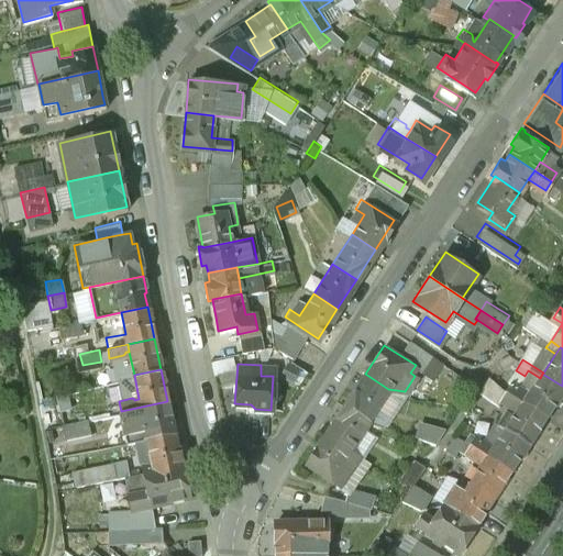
[(365,374),(345,402),(370,418),(388,389),(365,374)]
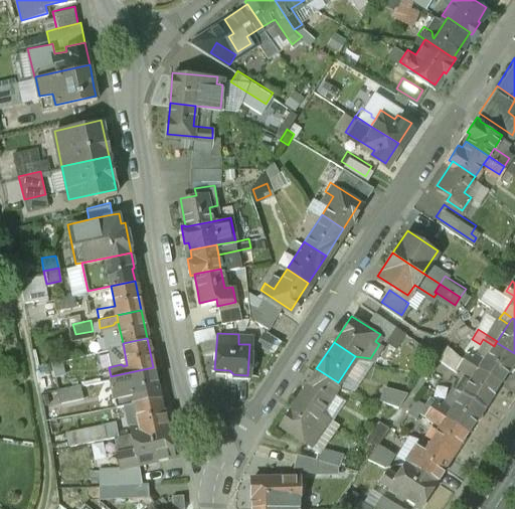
[(514,357),(514,353),(496,342),(494,346),(486,358),(480,366),(501,379),(514,357)]
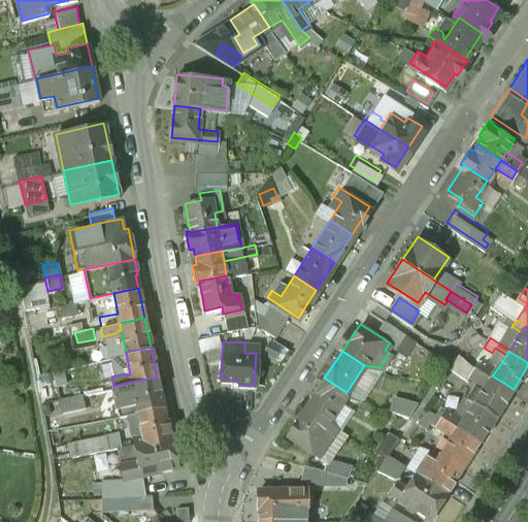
[(498,367),(482,357),(476,365),(492,376),(498,367)]
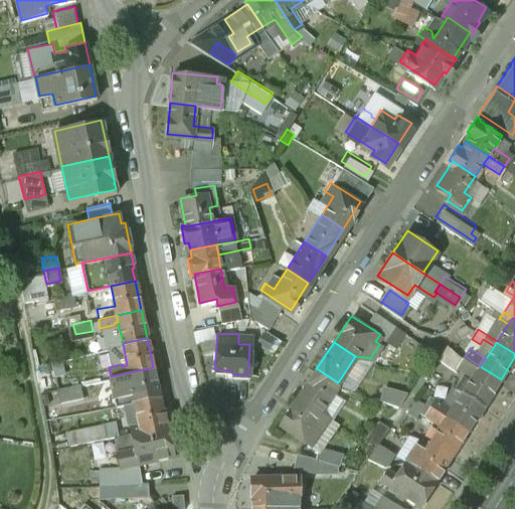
[(98,349),(90,351),(92,360),(100,358),(98,349)]
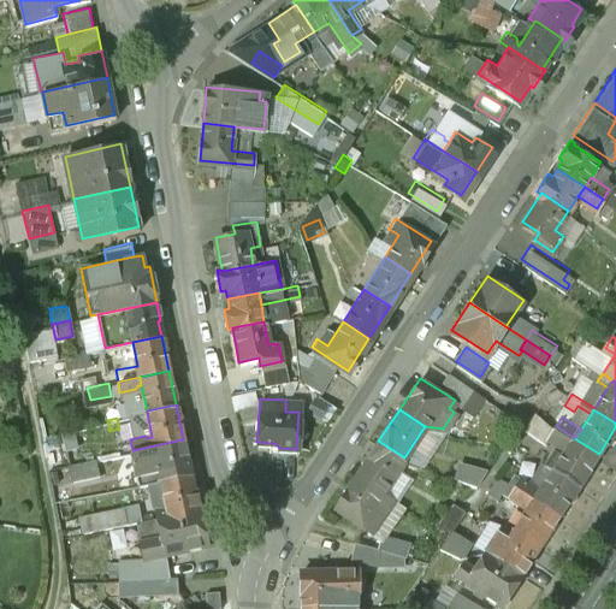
[(86,426),(61,431),(66,448),(89,442),(86,426)]
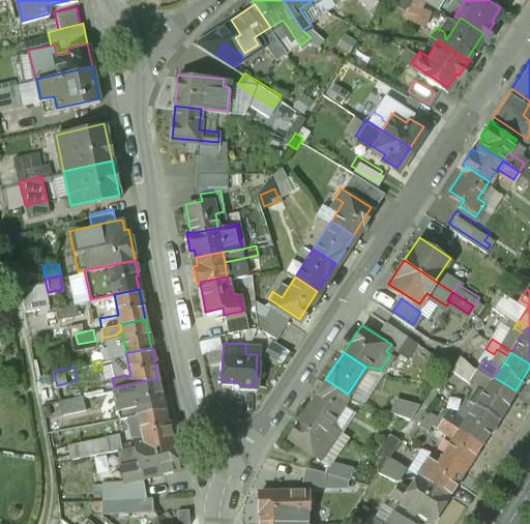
[(494,377),(478,367),(473,375),(489,385),(494,377)]
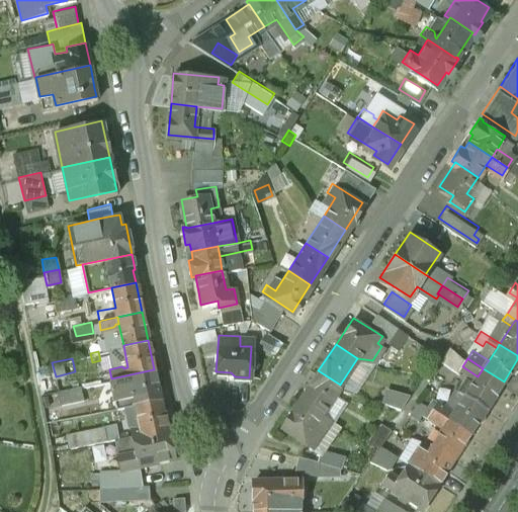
[(171,368),(163,370),(168,396),(176,395),(171,368)]
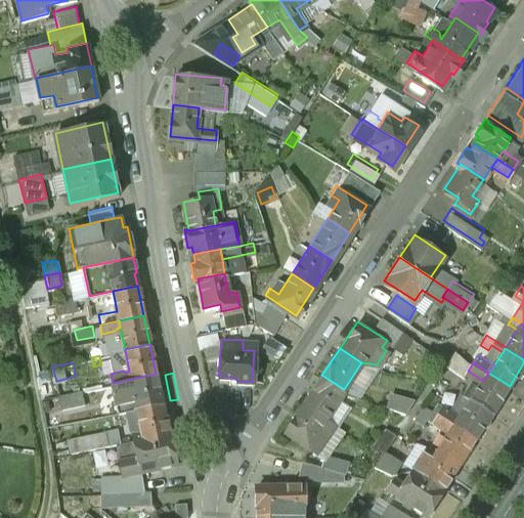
[(483,381),(472,397),(493,411),(510,386),(488,373),(483,381)]
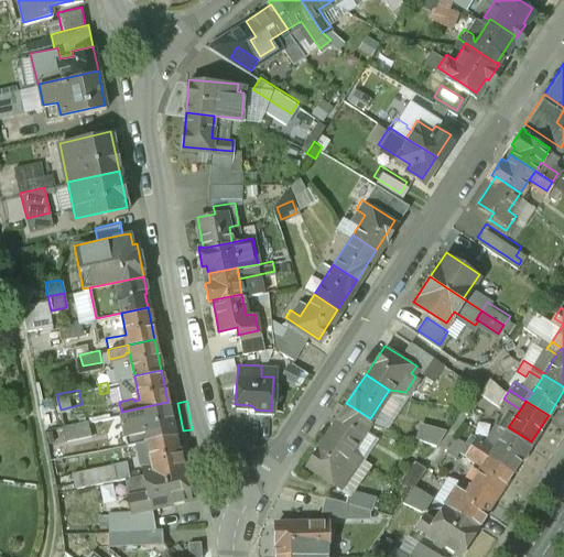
[(167,402),(121,412),(127,443),(148,438),(173,434),(167,402)]
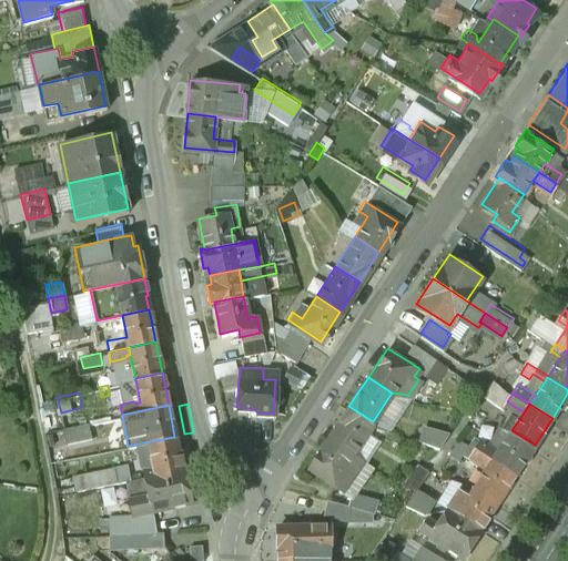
[(373,421),(348,406),(330,435),(353,450),(373,421)]
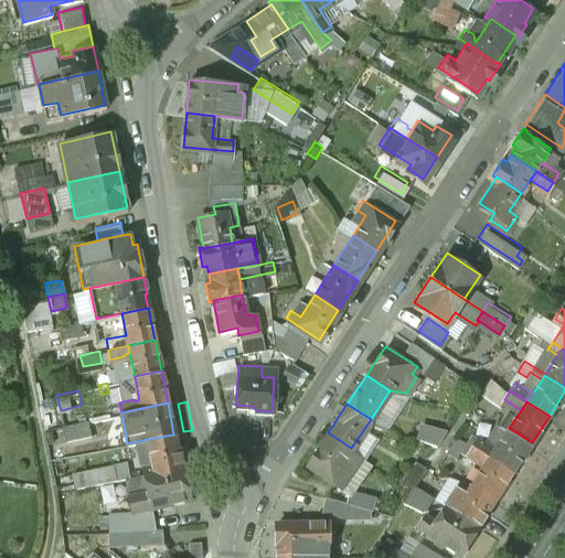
[(511,420),(503,415),(499,421),(507,427),(511,420)]
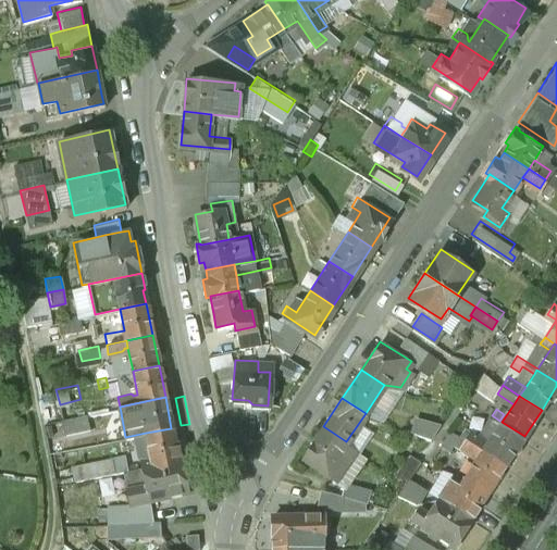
[(422,412),(419,428),(444,434),(447,417),(422,412)]
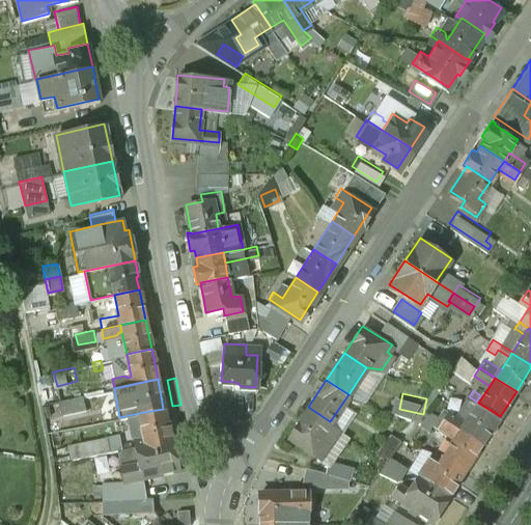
[(83,394),(60,399),(62,413),(85,409),(83,394)]
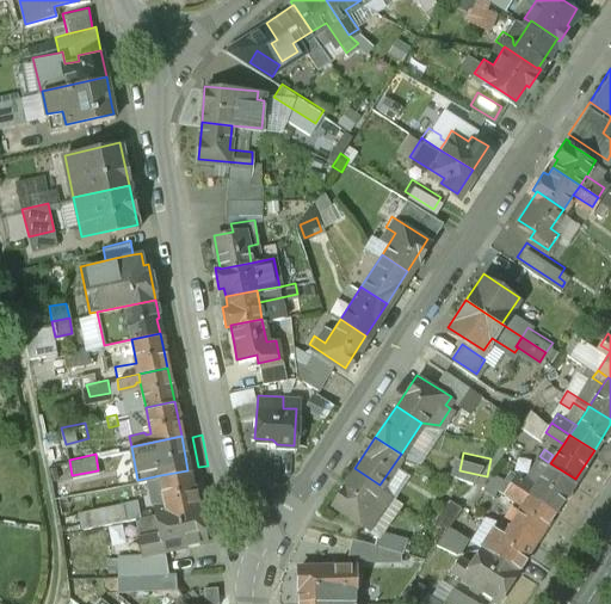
[(538,482),(531,492),(556,509),(575,479),(550,463),(538,482)]
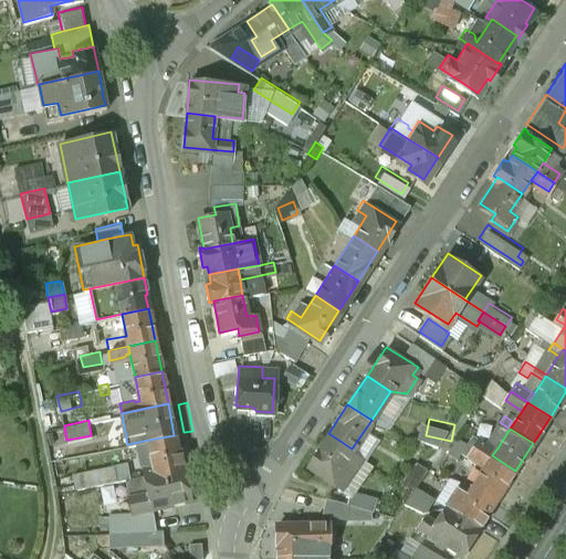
[(352,449),(328,433),(308,463),(341,485),(362,455),(352,449)]
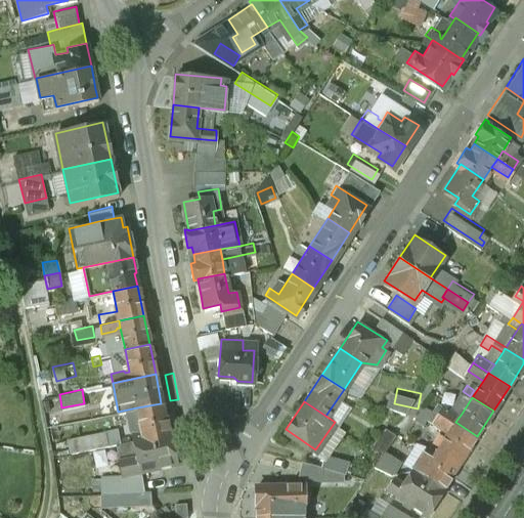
[(439,412),(424,401),(416,415),(424,421),(428,415),(450,430),(455,422),(440,412),(439,412)]
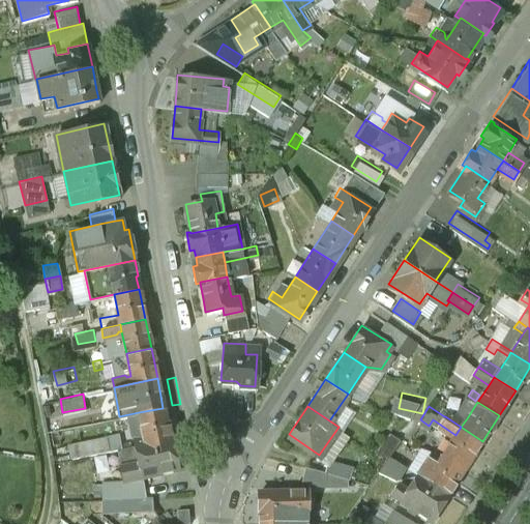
[(163,408),(139,412),(143,434),(131,437),(134,444),(172,436),(168,418),(166,419),(163,408)]
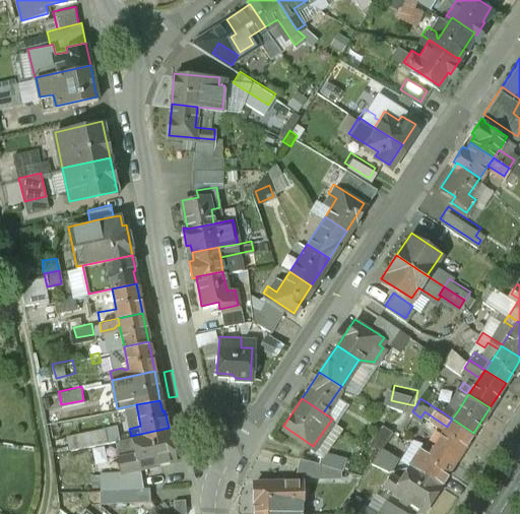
[(458,410),(442,400),(437,408),(452,419),(458,410)]
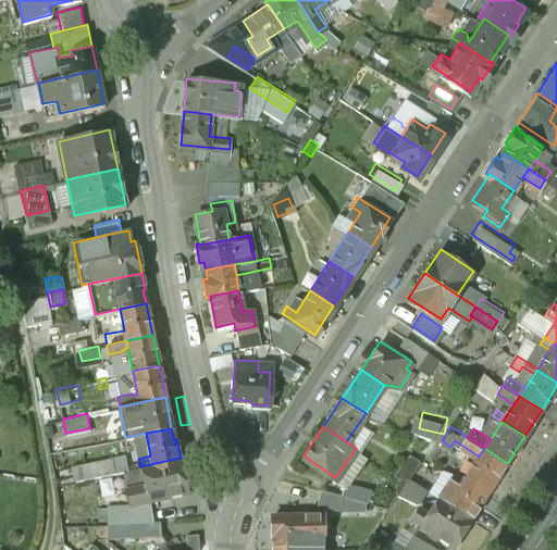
[(479,457),(468,474),(490,488),(507,463),(484,448),(479,457)]
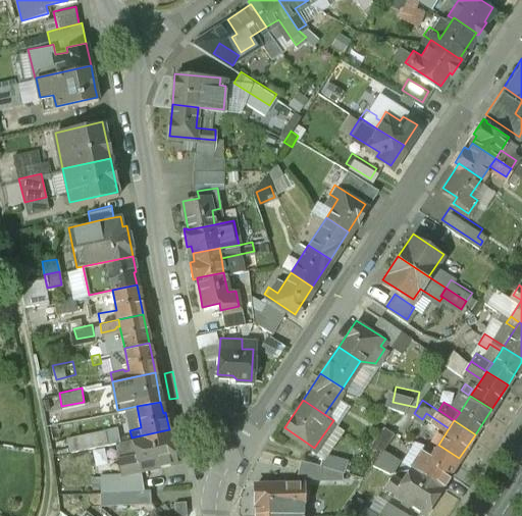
[(106,428),(67,435),(70,451),(109,443),(106,428)]
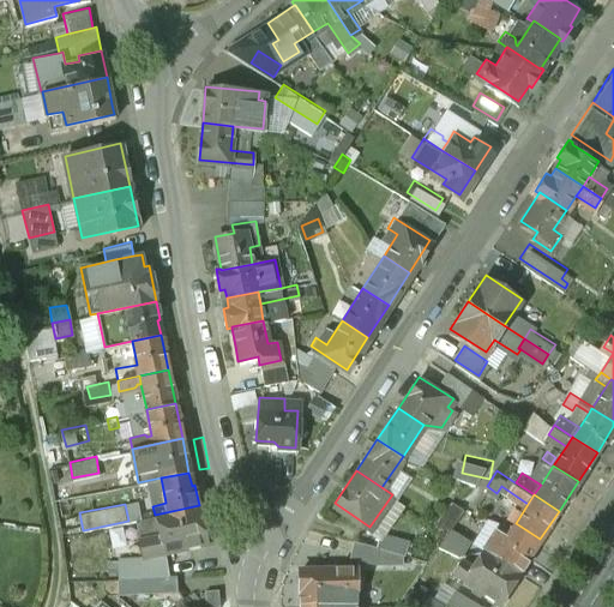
[(199,505),(155,515),(160,535),(146,538),(150,553),(206,541),(199,505)]
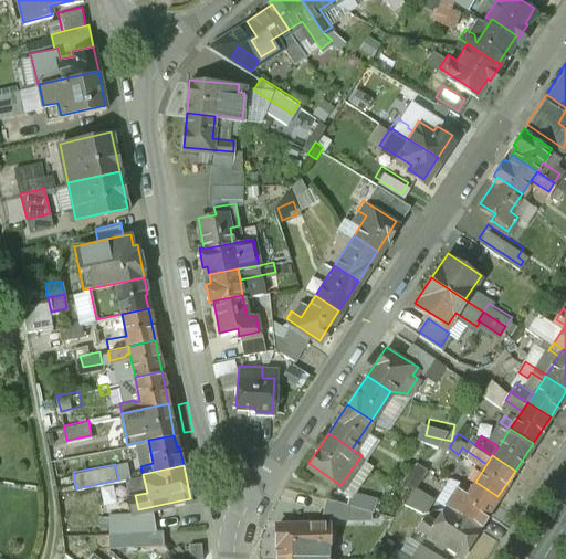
[(428,466),(406,499),(416,505),(423,492),(427,494),(440,475),(428,466)]
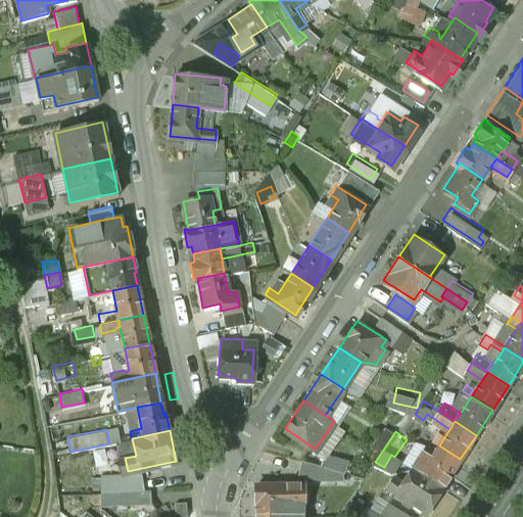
[(439,445),(422,439),(420,442),(437,449),(439,445)]
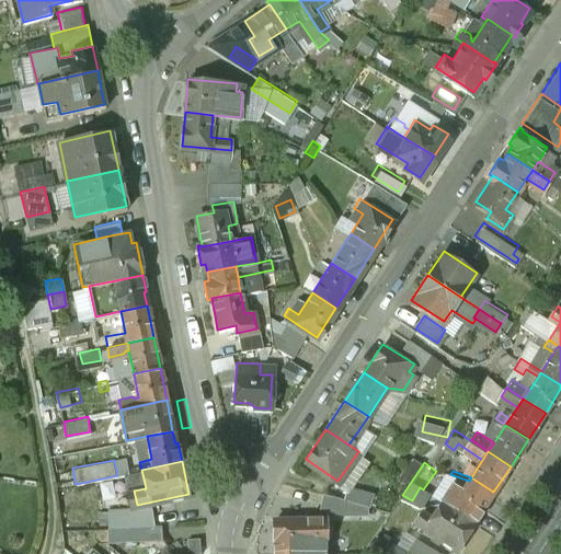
[(493,492),(471,477),(469,481),(458,497),(454,504),(477,519),(487,505),(485,504),(493,492)]
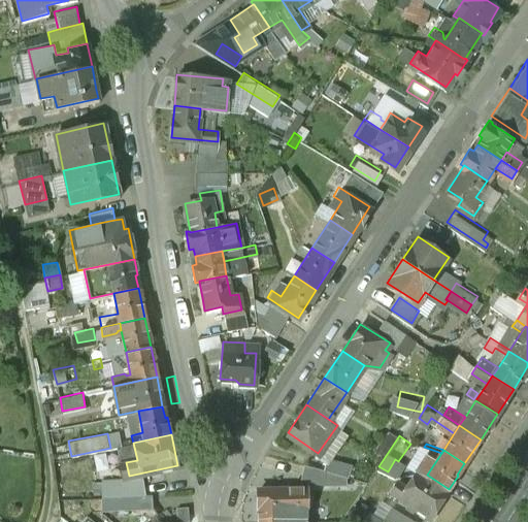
[(338,471),(304,462),(301,476),(324,481),(337,481),(338,471)]
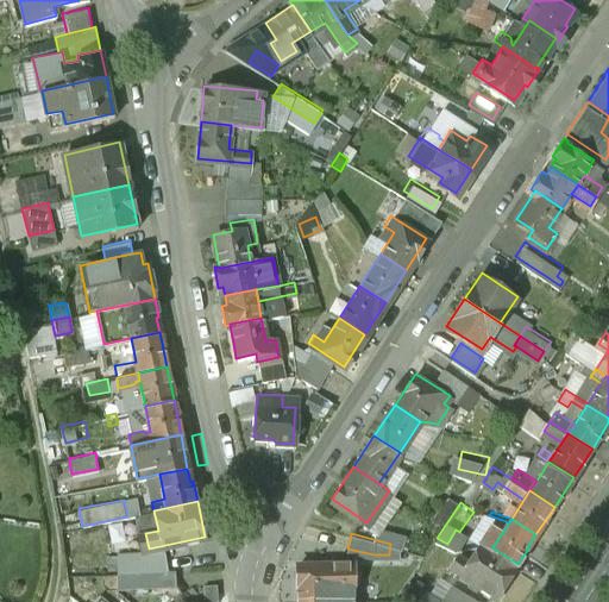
[(497,540),(487,533),(482,540),(483,541),(493,547),(497,540)]
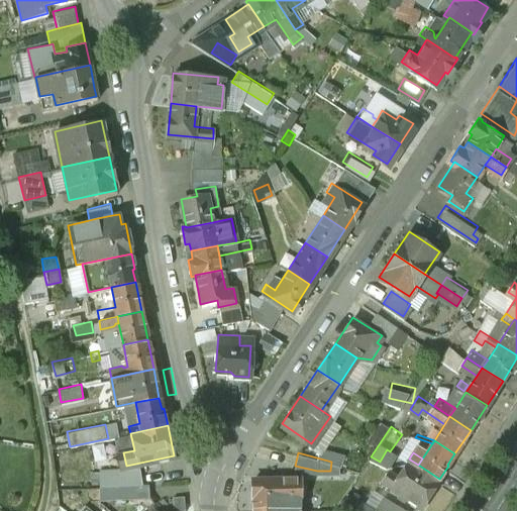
[(400,475),(393,486),(422,505),(439,479),(418,465),(410,460),(400,475)]
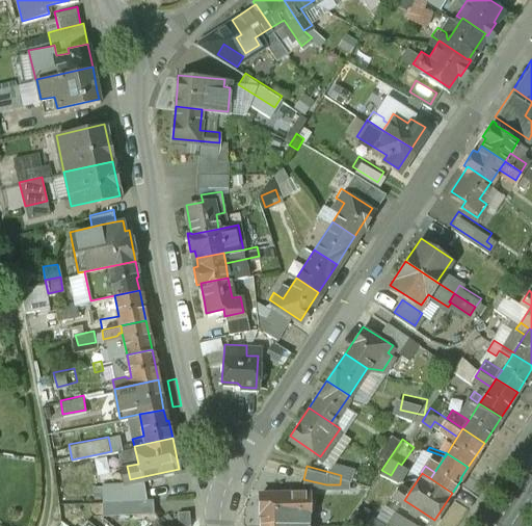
[(411,489),(401,482),(395,493),(404,500),(411,489)]
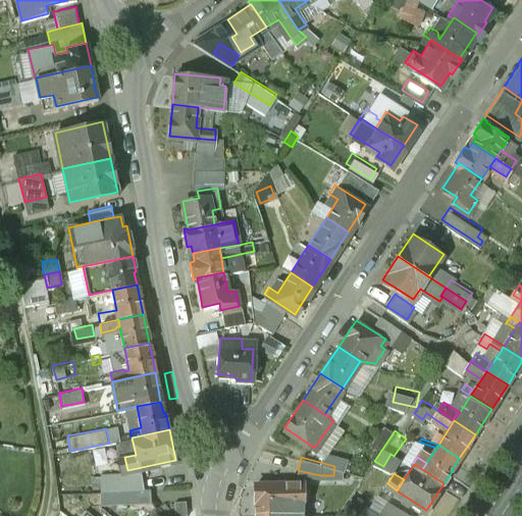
[(306,481),(255,482),(255,513),(282,513),(304,512),(303,500),(306,500),(306,481)]
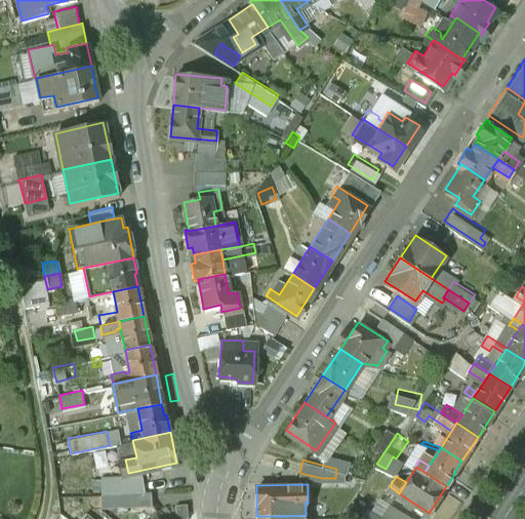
[(380,518),(384,515),(356,497),(347,512),(357,518),(380,518)]
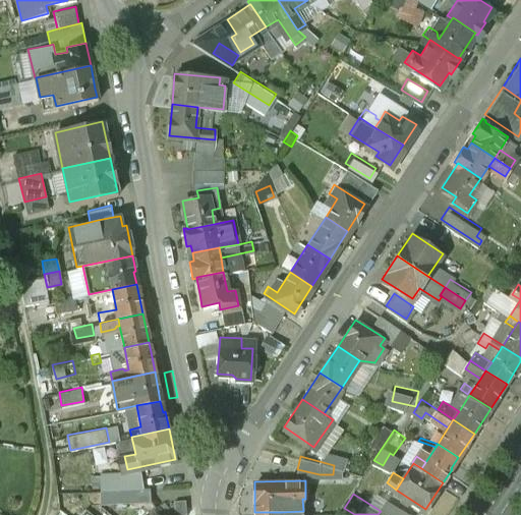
[(166,514),(156,505),(147,514),(166,514)]
